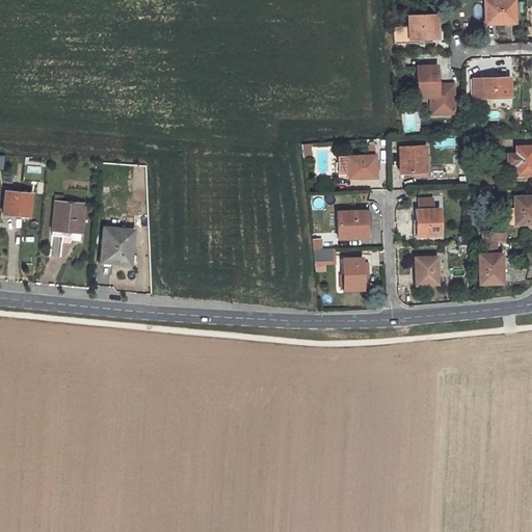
[(508,23),(507,20),(514,20),(512,0),(501,0),(483,1),(484,23),(494,22),(494,24),(508,23)]
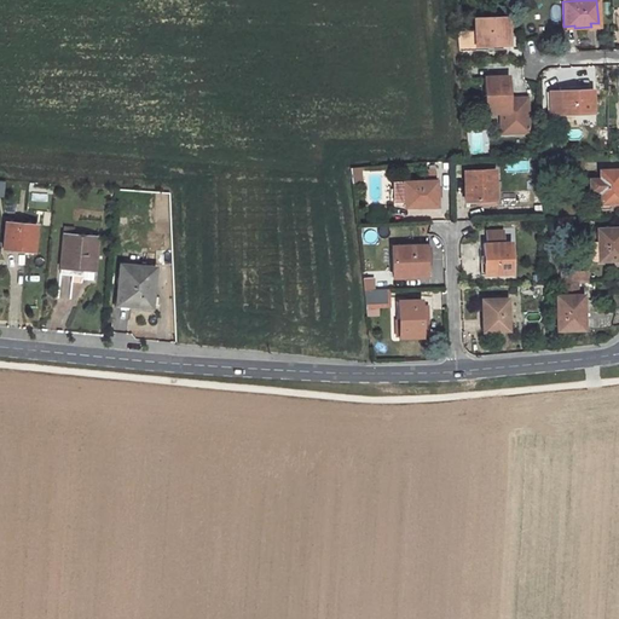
[(473,32),(457,33),(458,51),(503,48),(502,46),(509,46),(508,17),(473,18),(473,32)]
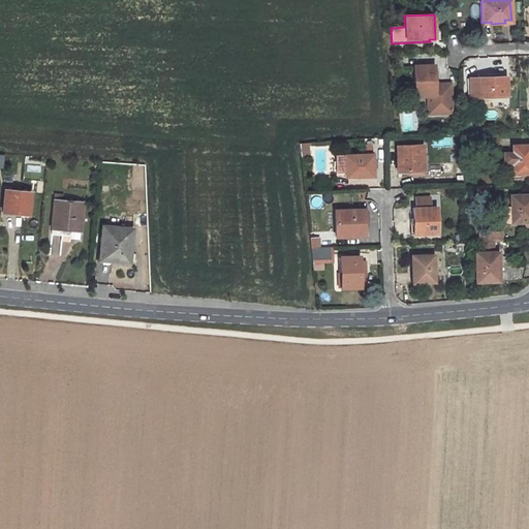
[(401,54),(393,55),(394,66),(402,65),(401,54)]
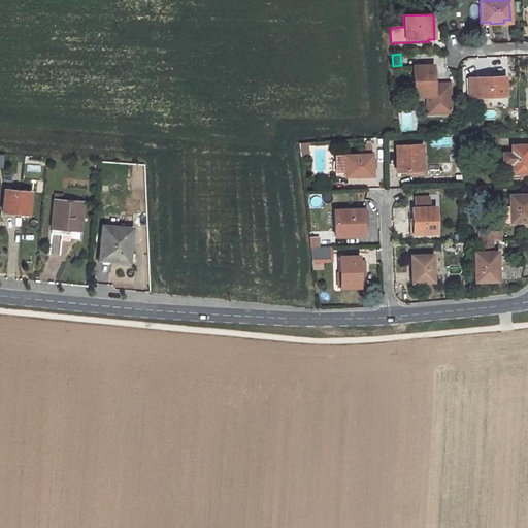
[(434,84),(433,65),(413,65),(414,97),(426,96),(427,109),(450,108),(450,83),(437,84),(437,87),(434,87),(434,84)]
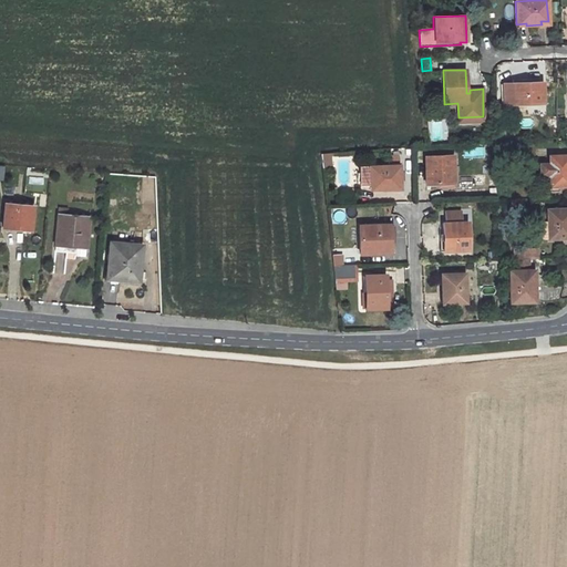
[(543,103),(542,82),(503,83),(504,104),(543,103)]
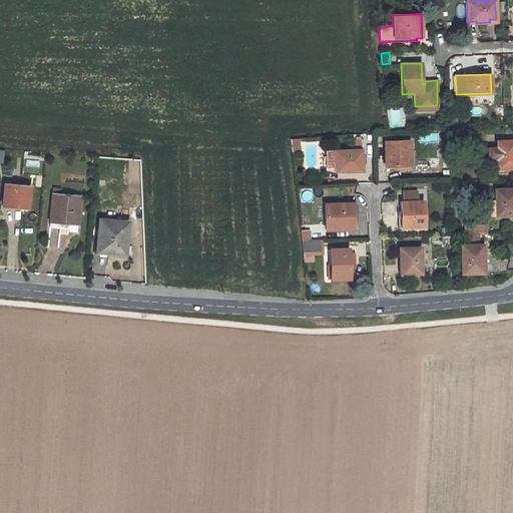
[(456,120),(447,120),(447,129),(457,129),(456,120)]
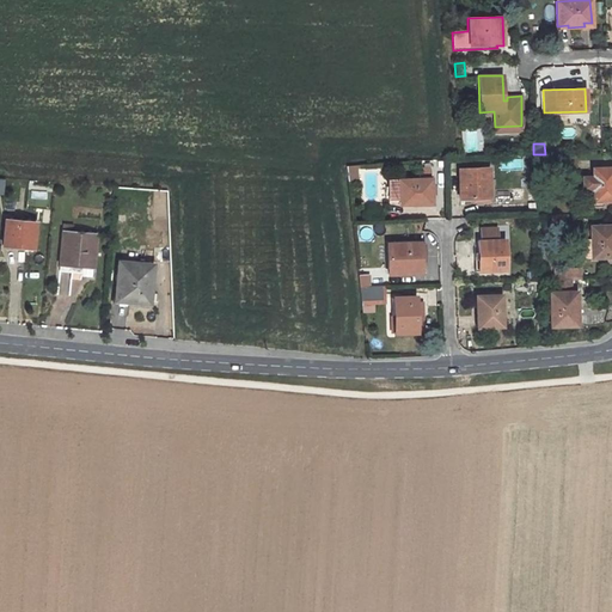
[(348,181),(359,181),(359,166),(348,165),(348,181)]
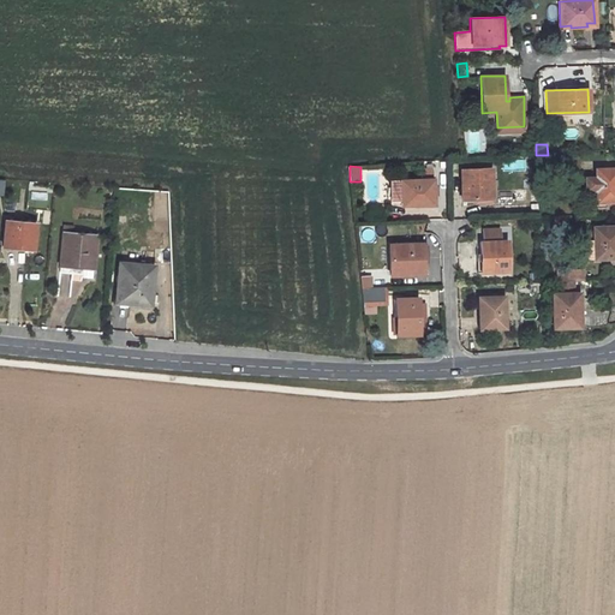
[(490,168),(461,169),(463,198),(466,198),(491,198),(490,168)]
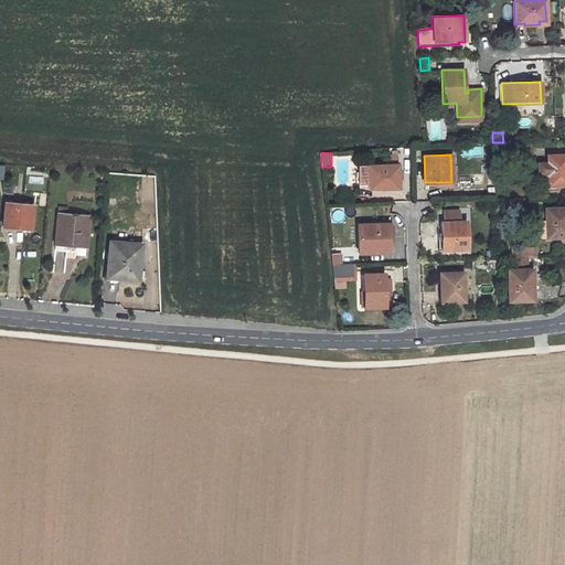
[(546,163),(537,163),(539,185),(564,184),(564,155),(546,156),(546,163)]
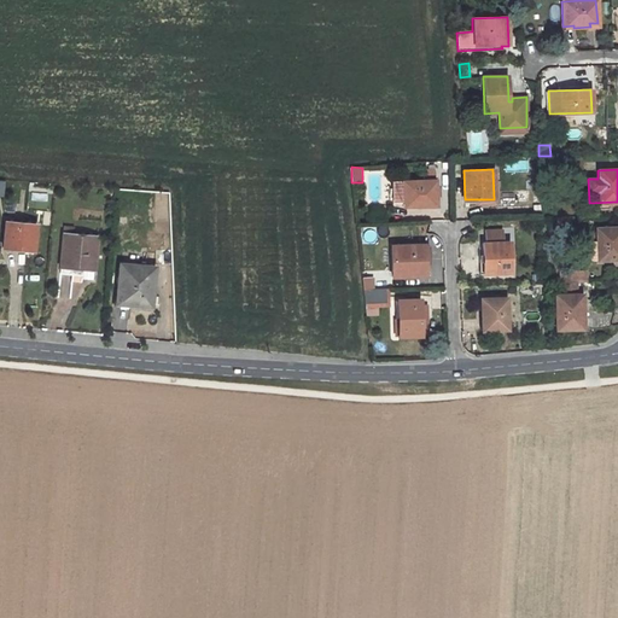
[(435,180),(391,182),(392,202),(402,202),(402,205),(414,205),(414,207),(435,207),(435,180)]
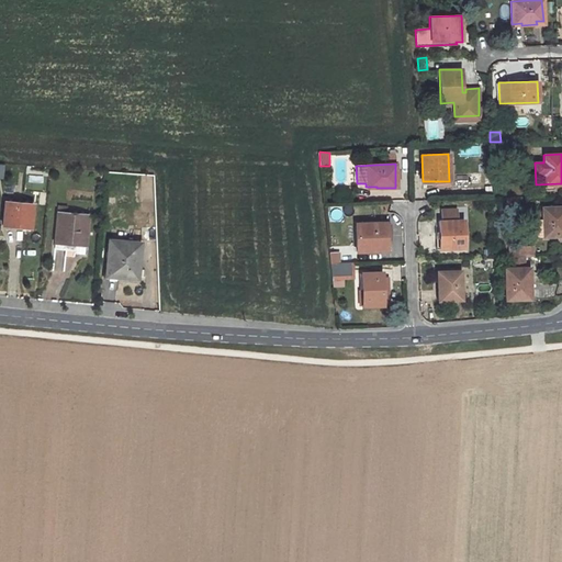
[(29,175),(27,181),(42,183),(43,177),(29,175)]
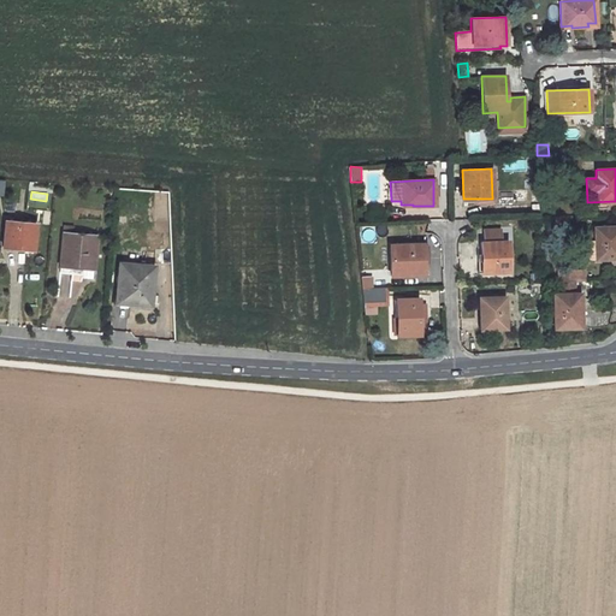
[(13,246),(13,248),(18,248),(24,249),(24,247),(34,248),(35,225),(5,221),(4,244),(13,246)]
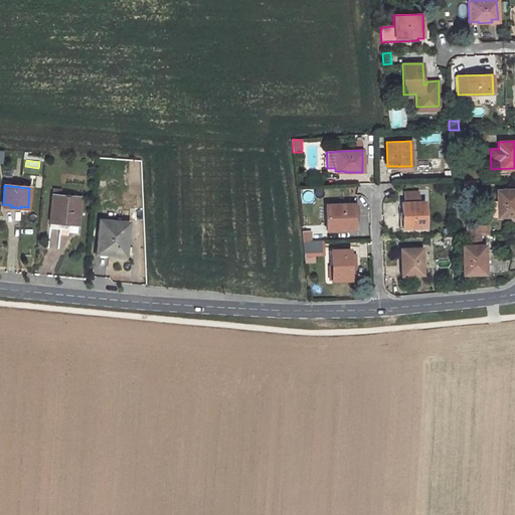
[(497,194),(497,201),(488,202),(489,218),(514,216),(514,189),(497,190),(497,194)]
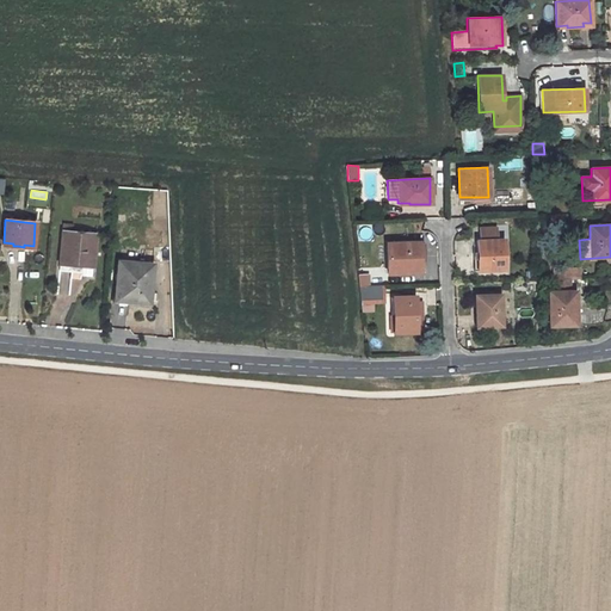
[(71,234),(72,226),(62,226),(60,263),(71,264),(71,270),(81,271),(80,277),(92,278),(96,236),(71,234)]
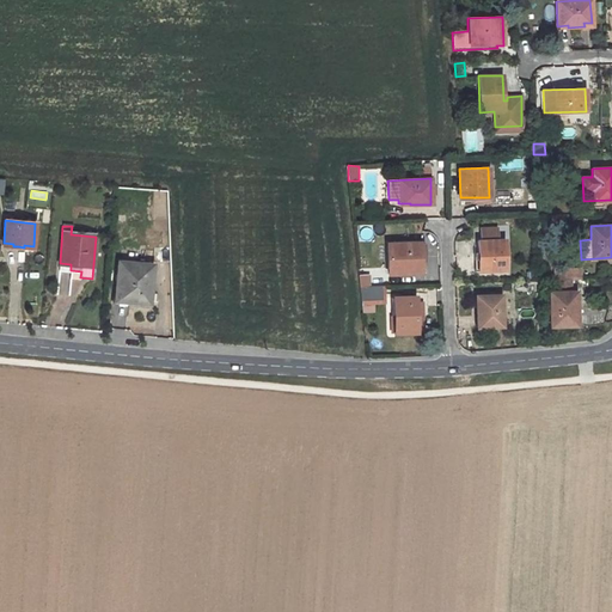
[(497,227),(481,228),(482,240),(478,240),(479,271),(506,269),(505,239),(497,239),(497,227)]
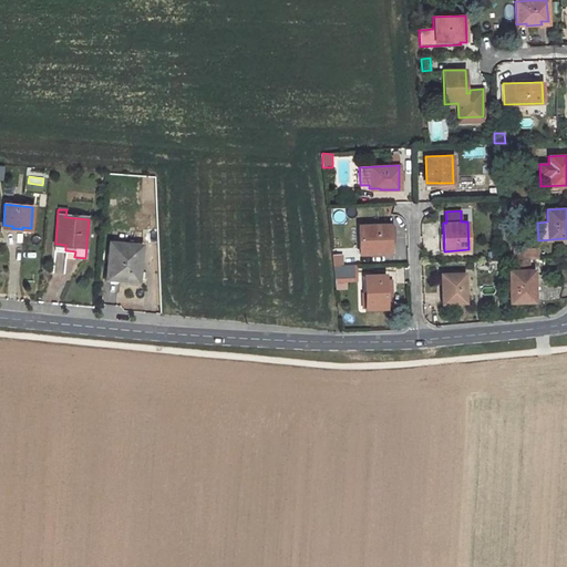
[(389,225),(358,226),(359,255),(390,253),(389,225)]
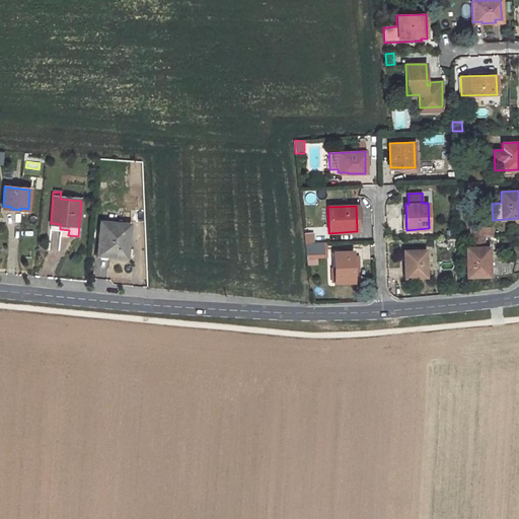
[(100,222),(97,252),(110,254),(109,256),(126,257),(129,225),(100,222)]
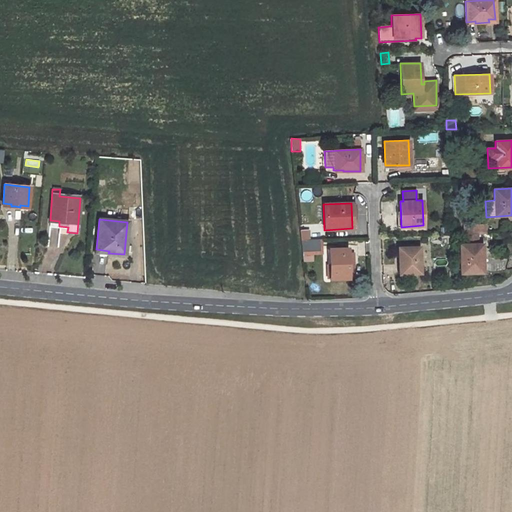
[(476,226),(476,234),(477,234),(484,234),(484,225),(476,226)]
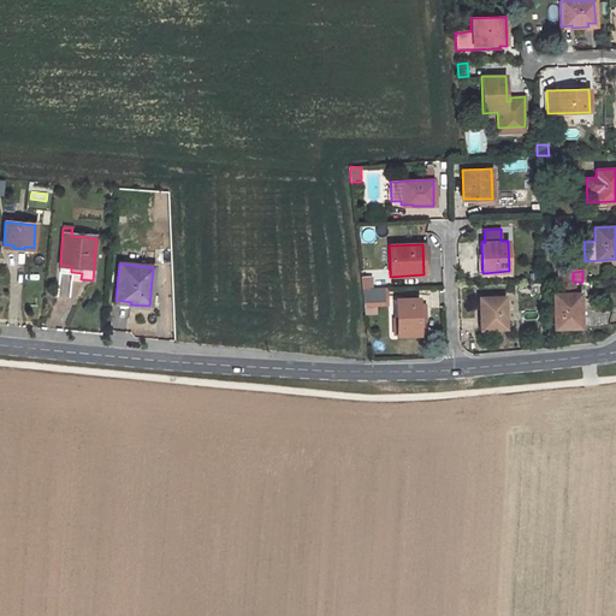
[(557,272),(558,282),(573,282),(573,272),(557,272)]
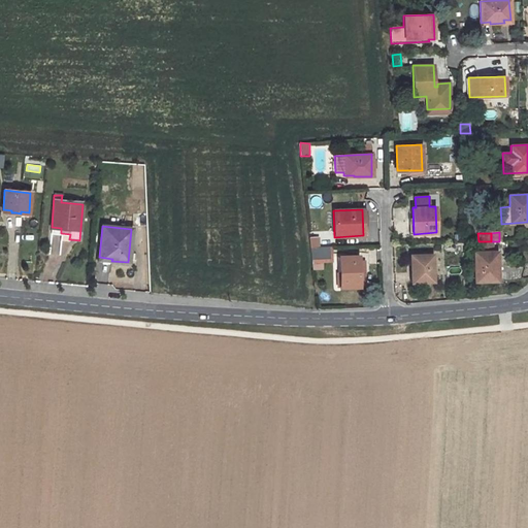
[(325,236),(314,237),(315,246),(325,246),(325,236)]
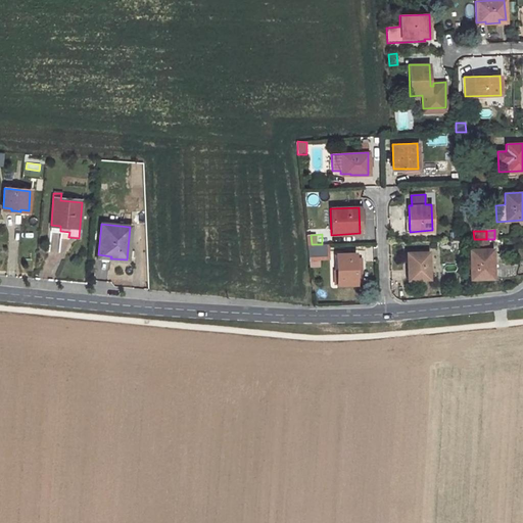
[(486,239),(474,239),(474,250),(469,250),(471,279),(492,279),(492,270),(493,270),(493,256),(489,256),(489,249),(488,249),(487,239),(486,239)]
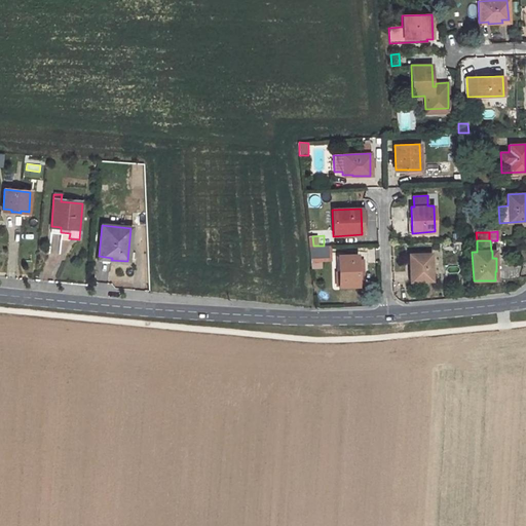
[(313,246),(308,246),(309,258),(328,257),(328,246),(324,246),(313,246)]
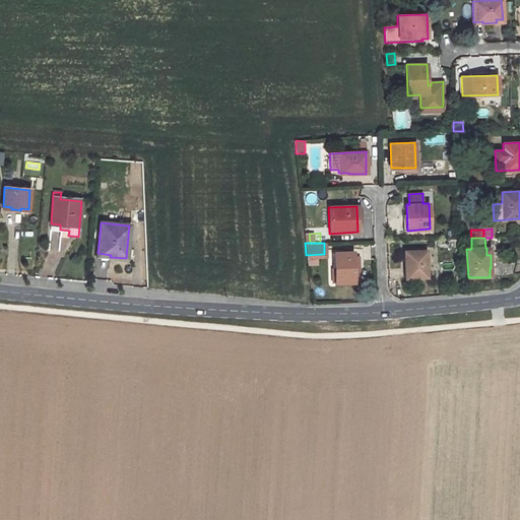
[(426,251),(409,251),(409,256),(403,257),(404,277),(427,276),(426,251)]
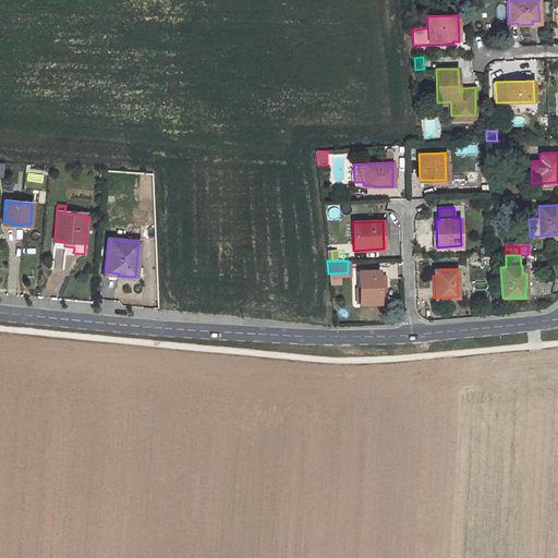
[(378,271),(358,271),(360,304),(379,304),(378,271)]
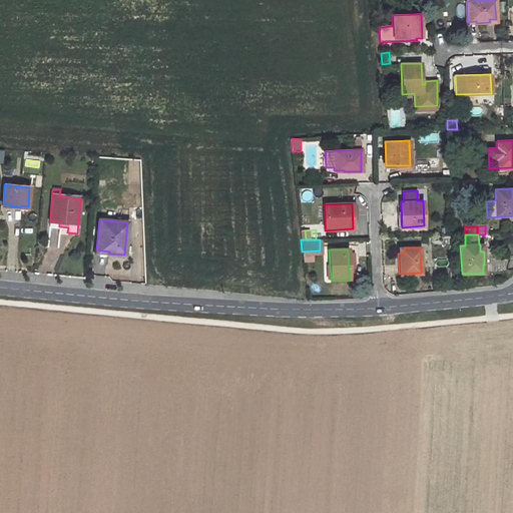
All buildings are outlined.
